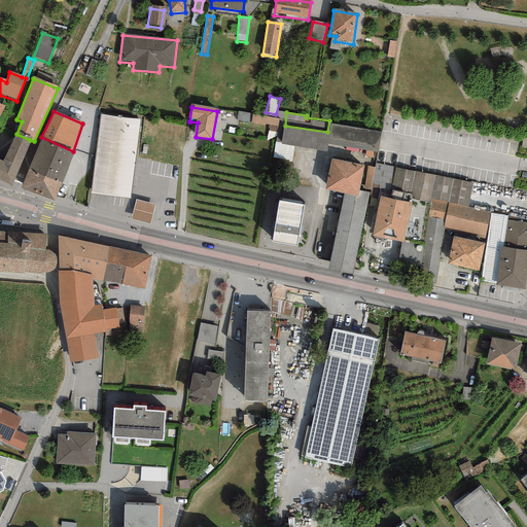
[(269,129),(277,130),(279,116),(252,114),(251,123),(269,125),(269,129)]
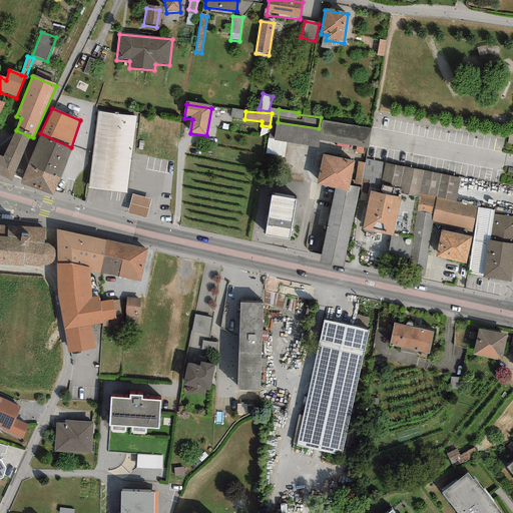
[(136,117),(97,112),(88,189),(126,194),(136,117)]
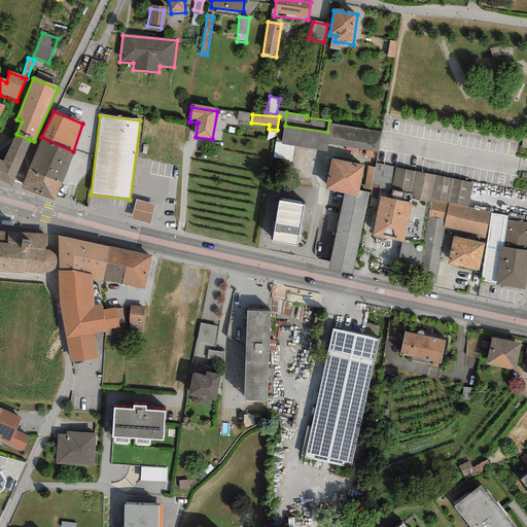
[(329,136),(283,129),(280,146),(327,153),(328,145),(376,153),(379,134),(330,127),(329,136)]
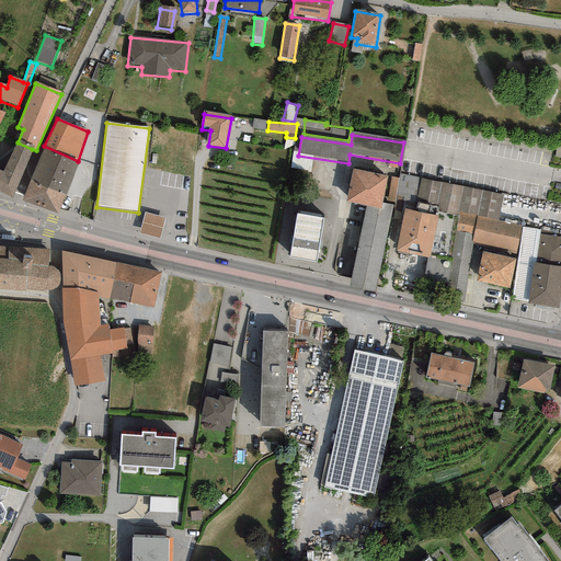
[(0,190),(12,196),(32,149),(18,142),(2,171),(0,170),(0,190)]
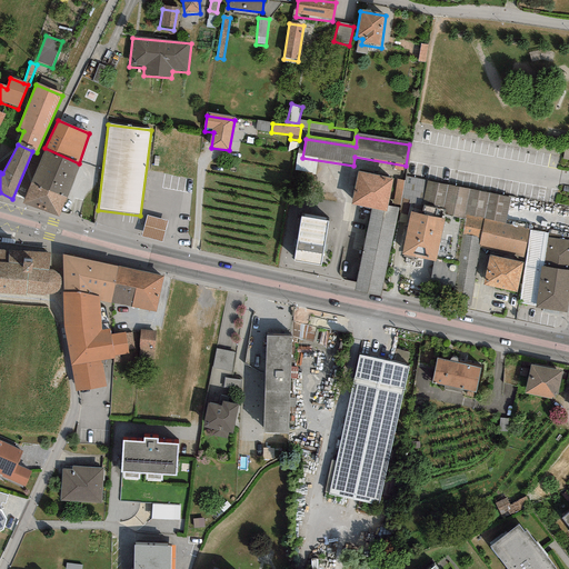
[(79,163),(45,148),(30,181),(67,198),(80,163),(79,163)]
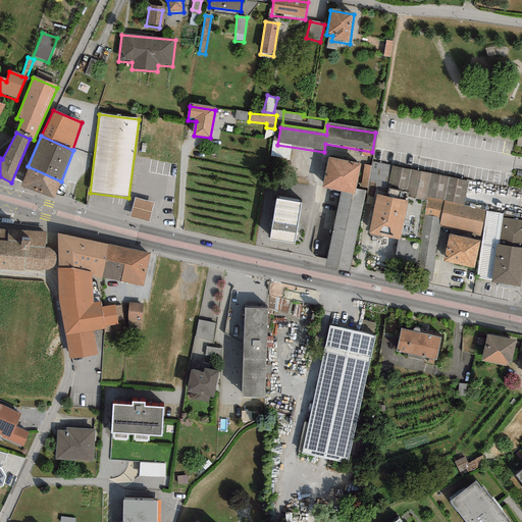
[(521,149),(521,146),(521,137),(515,136),(514,142),(513,147),(521,149)]
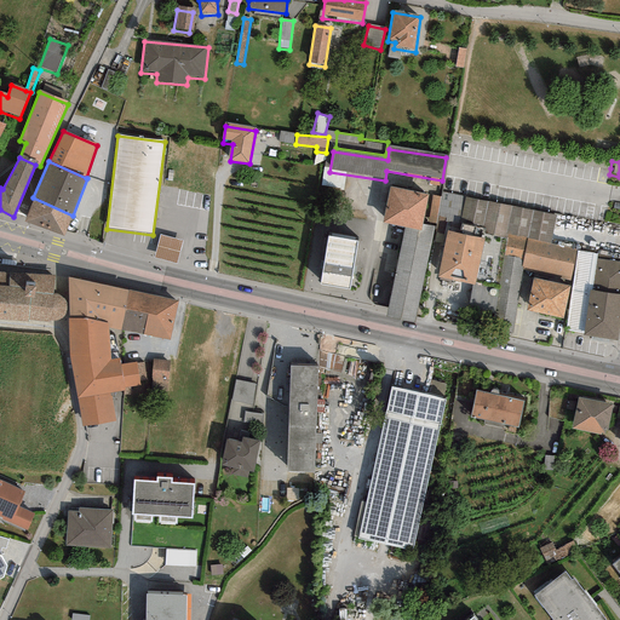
[(428,195),(390,187),(383,222),(403,227),(420,230),(422,224),(428,195)]
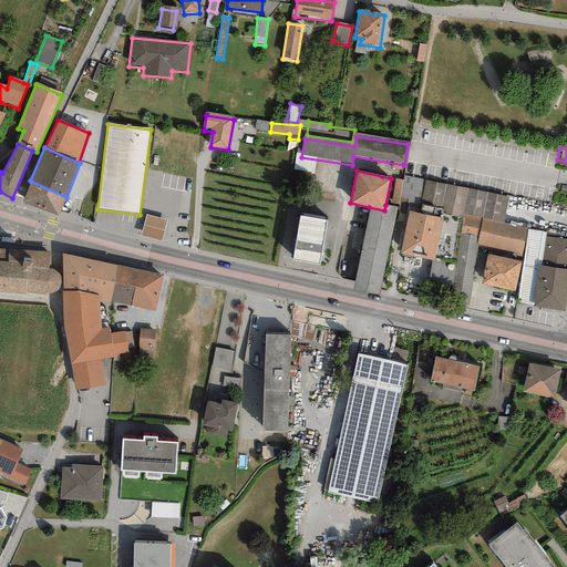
[(425,181),(404,176),(403,181),(398,208),(397,213),(409,215),(409,212),(419,214),(420,204),(425,181)]
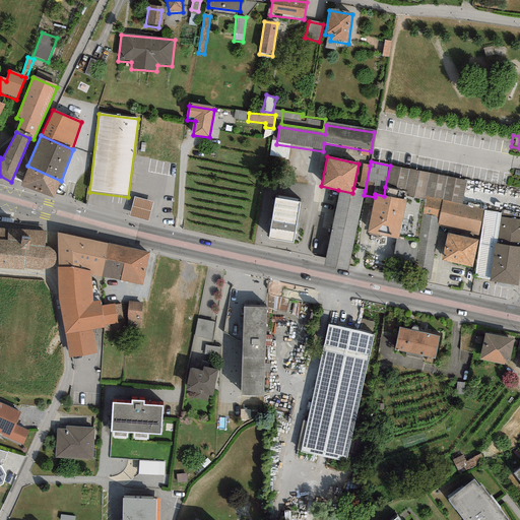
[(370,166),(359,164),(353,188),(363,190),(365,191),(370,166)]
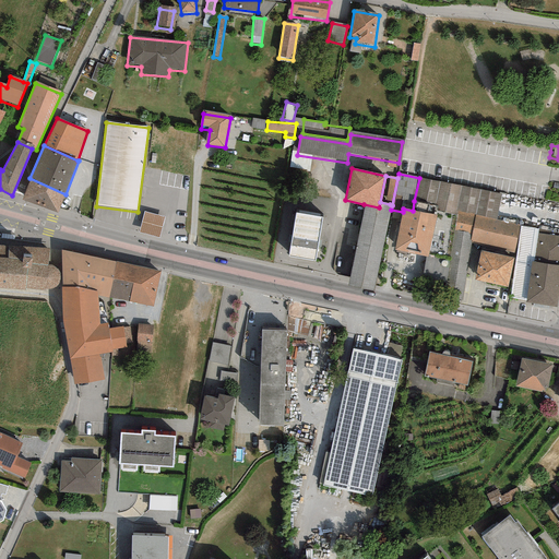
[(58,213),(66,194),(30,178),(22,199),(58,213)]
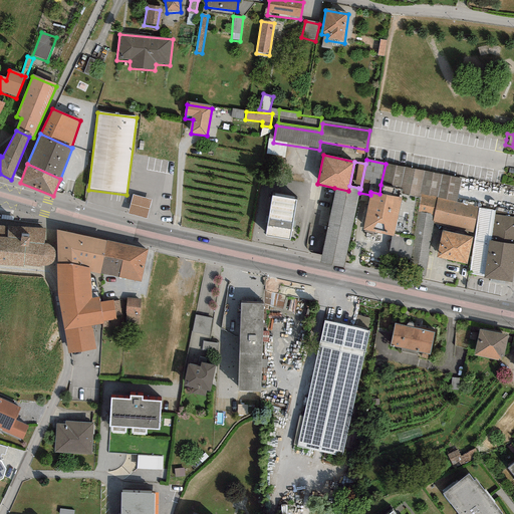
[(461,179),(386,164),(380,185),(402,189),(401,194),(419,198),(421,194),(437,198),(457,202),(461,179)]
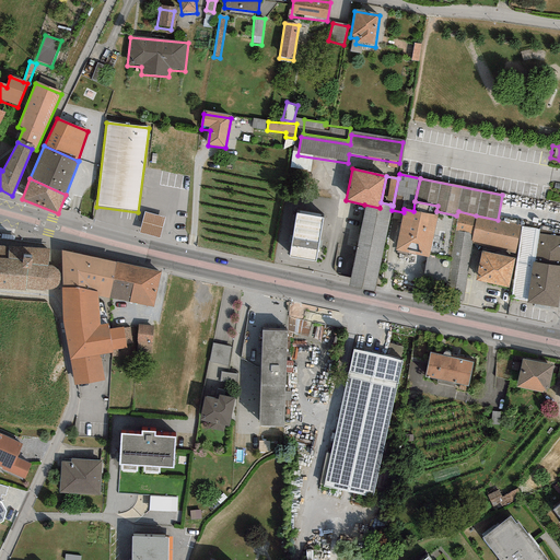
[(380,208),(364,205),(349,287),(374,291),(391,205),(381,202),(380,208)]
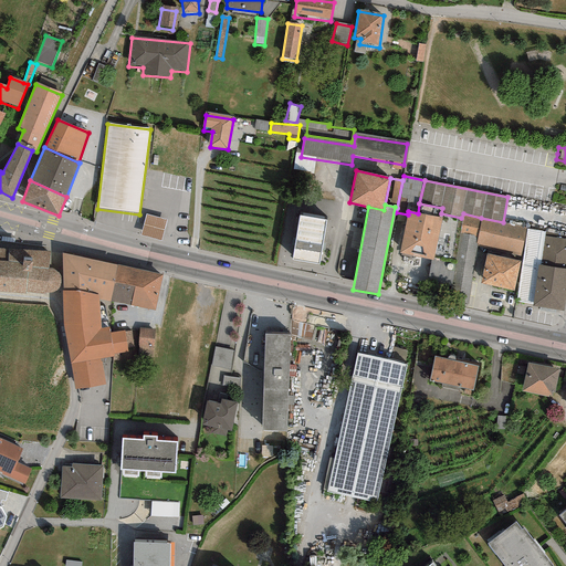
[(442,219),(418,213),(408,211),(408,215),(399,252),(430,260),(433,260),(442,219)]
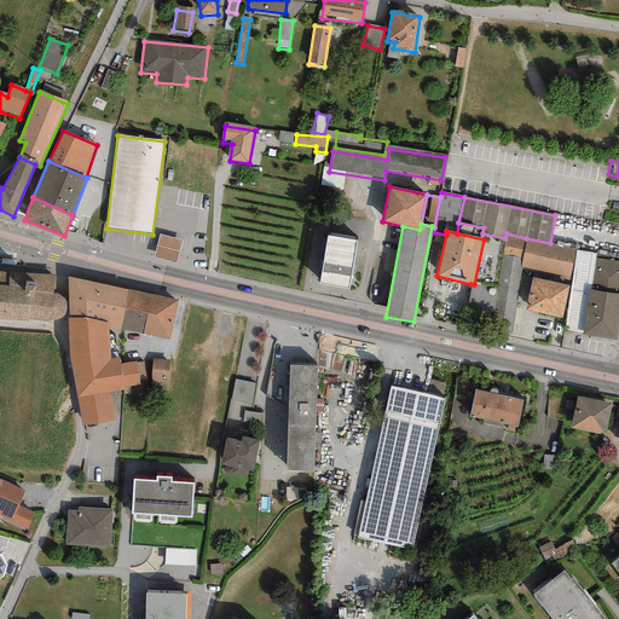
[(550,243),(526,238),(507,233),(504,238),(503,255),(522,258),(520,268),(522,268),(570,281),(576,249),(550,243)]
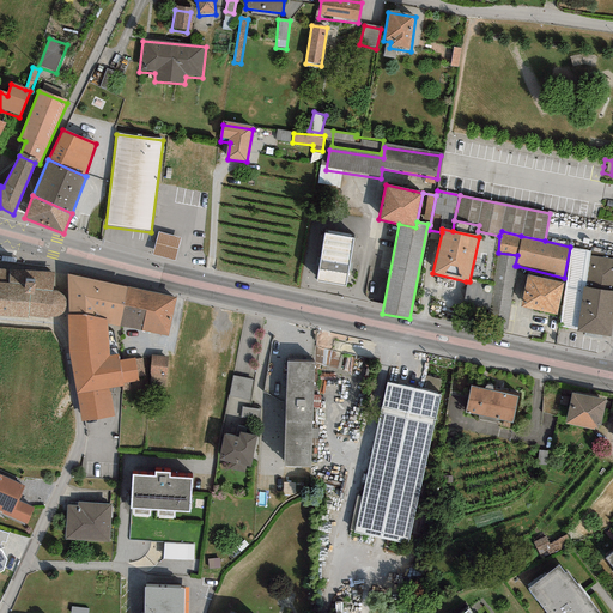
[(180,240),(159,234),(152,256),(174,262),(180,240)]
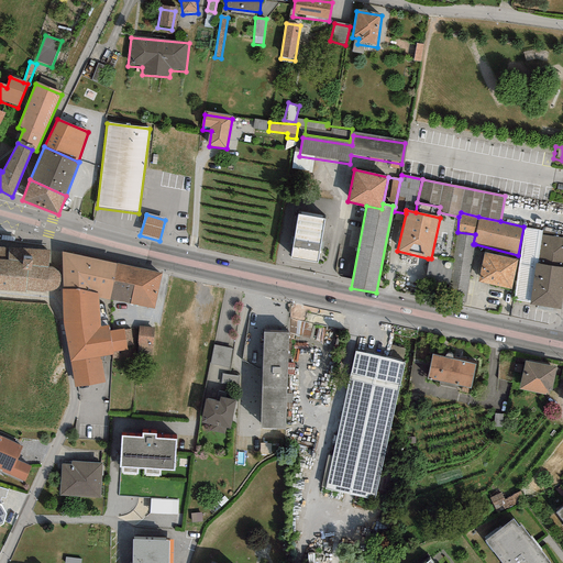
[(326,222),(297,218),(290,261),(318,265),(326,222)]
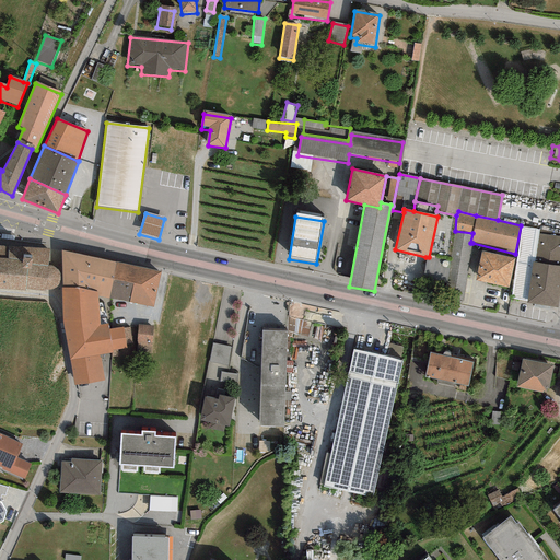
[(539,229),(522,226),(512,298),(527,301),(533,261),(535,261),(539,234),(539,229)]
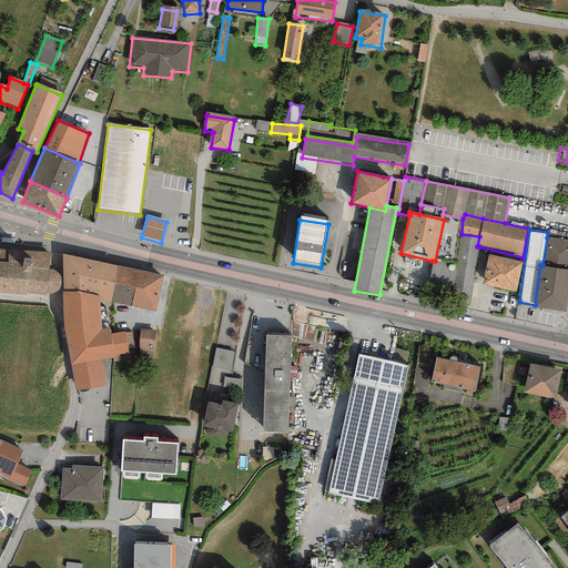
[(479,236),(462,234),(456,265),(452,294),(450,303),(469,306),(479,246),(477,246),(479,236)]
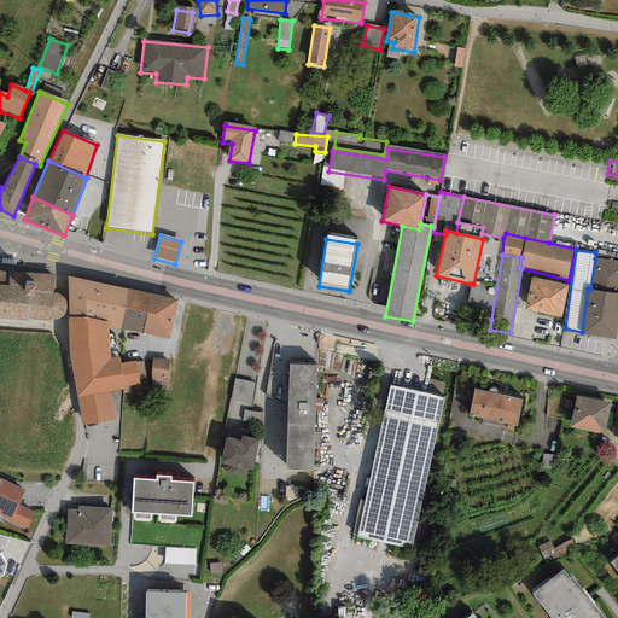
[(617,261),(595,258),(590,289),(617,292),(617,261)]
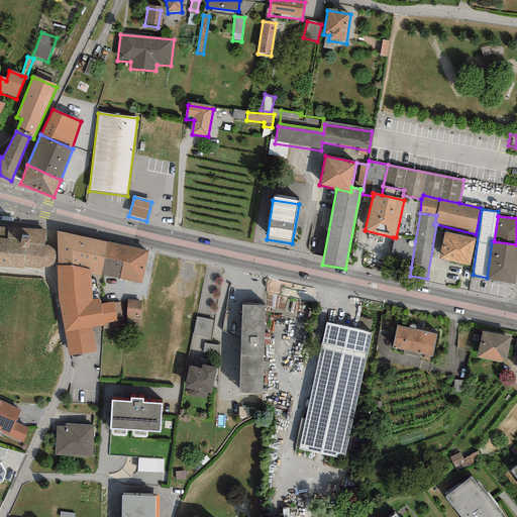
[(46,231),(0,228),(0,268),(23,271),(23,269),(41,271),(41,269),(45,270),(52,268),(54,266),(55,260),(55,253),(54,249),(49,246),(44,244),(46,231)]
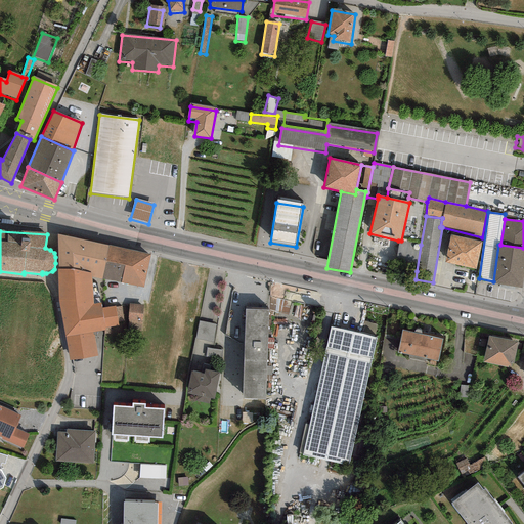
[(108,246),(57,234),(58,268),(91,273),(91,277),(102,279),(108,246)]
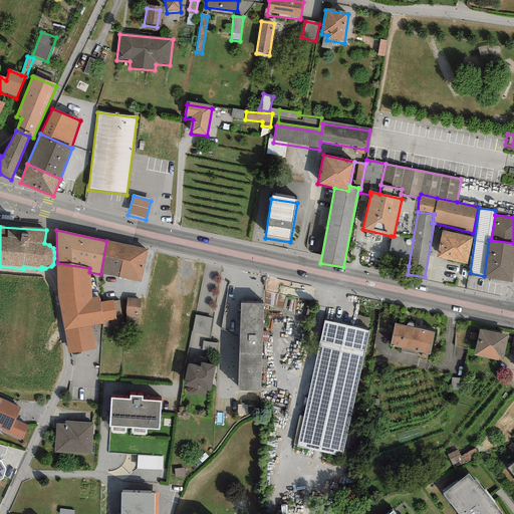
[(472,237),(442,230),(436,256),(466,262),(472,237)]
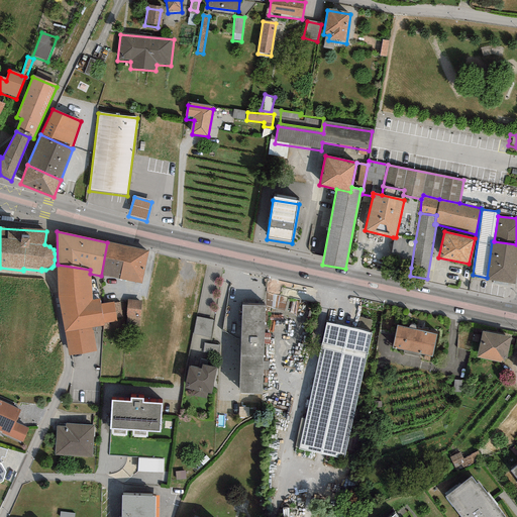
[(396,237),(393,237),(388,263),(411,268),(415,241),(396,237)]
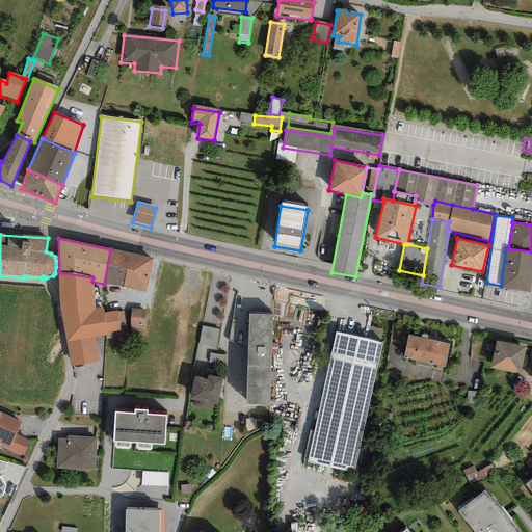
[(530,292),(531,274),(531,251),(508,248),(506,248),(501,286),(500,288),(530,292)]
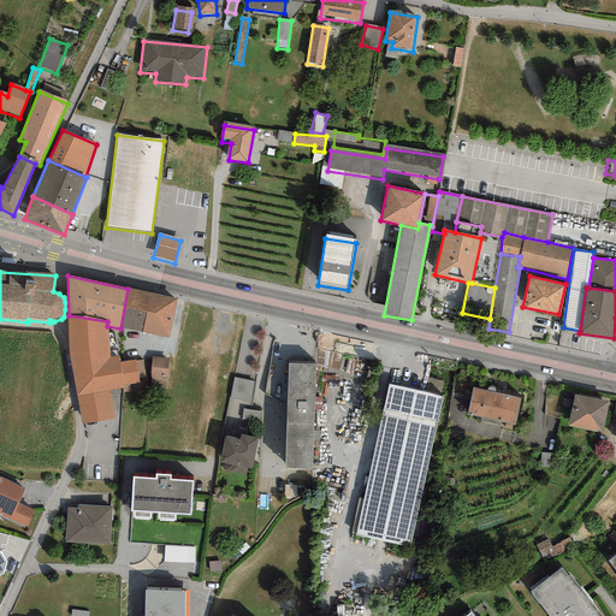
[(178,298),(128,289),(120,329),(170,338),(178,298)]
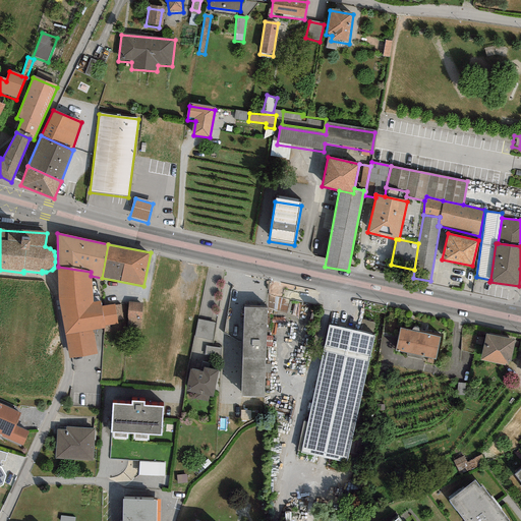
[(91,272),(58,267),(58,300),(65,335),(93,330),(106,328),(105,325),(117,324),(117,322),(114,304),(102,307),(100,301),(94,301),(91,276),(91,272)]
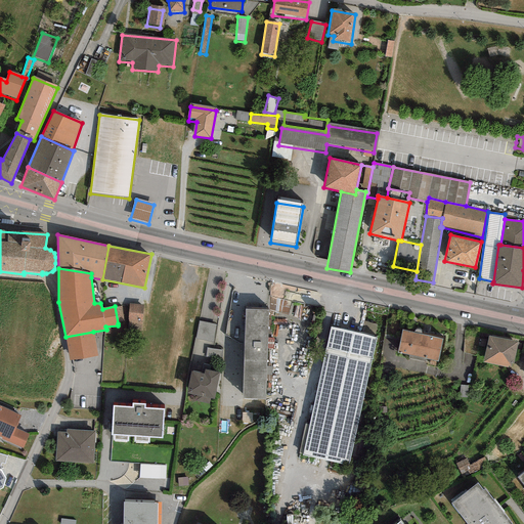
[(143,306),(130,304),(127,334),(141,335),(143,306)]
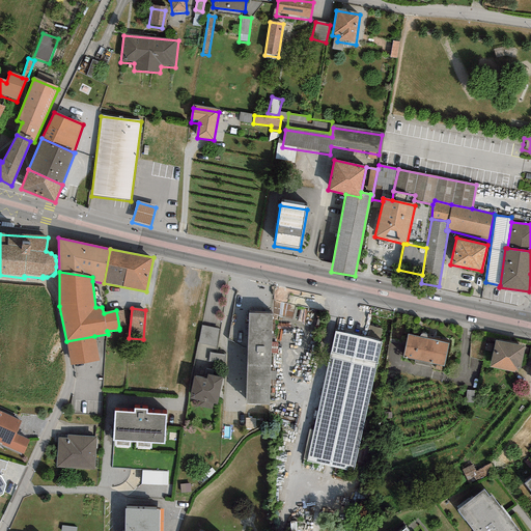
[(122,309),(116,310),(119,328),(126,328),(122,309)]
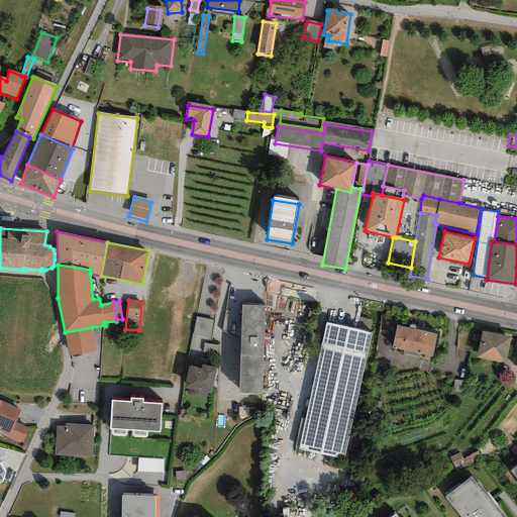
[(265,305),(241,304),(238,390),(262,391),(265,305)]
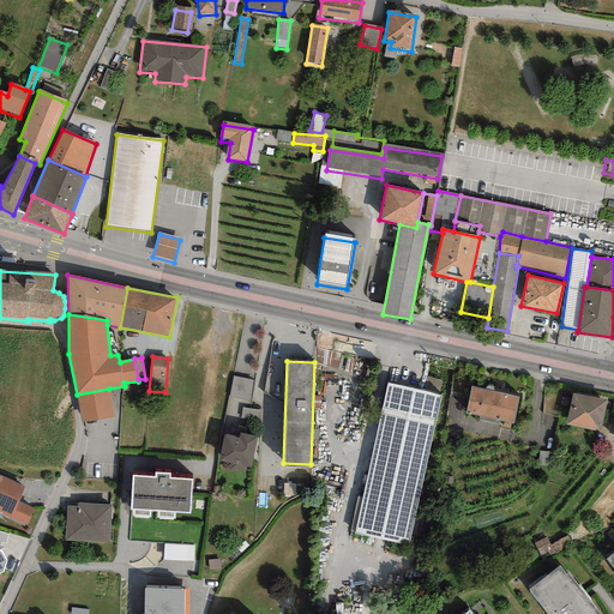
[(253,380),(235,377),(230,395),(248,398),(253,380)]
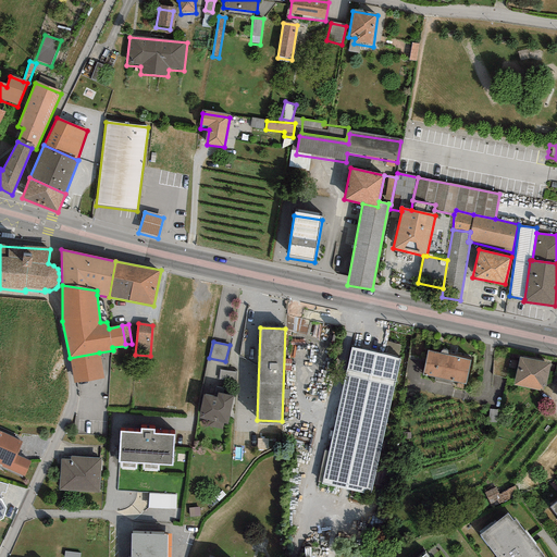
[(469,356),(428,346),(423,370),(435,372),(433,378),(452,382),(453,378),(463,380),(469,356)]
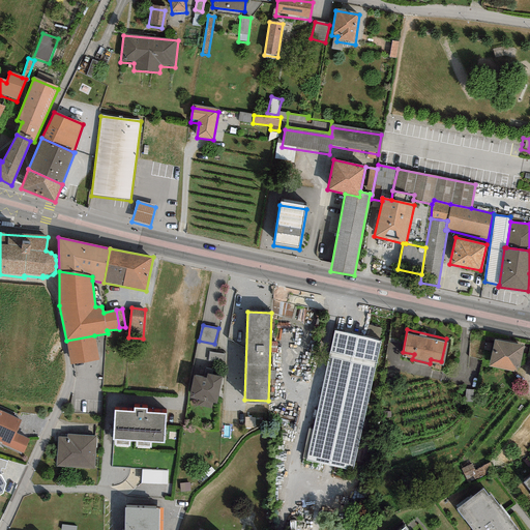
[(315,417),(313,430),(308,429),(302,459),(305,460),(305,461),(352,471),(381,341),(333,331),(317,411),(315,417)]
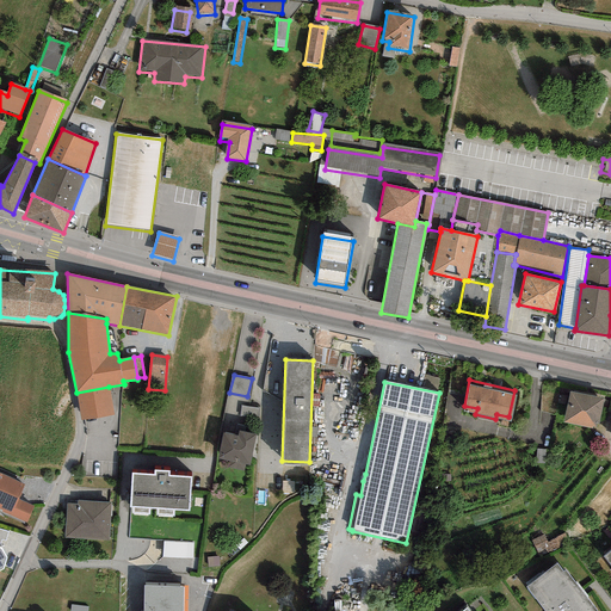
[(605,392),(569,383),(563,413),(598,421),(605,392)]
